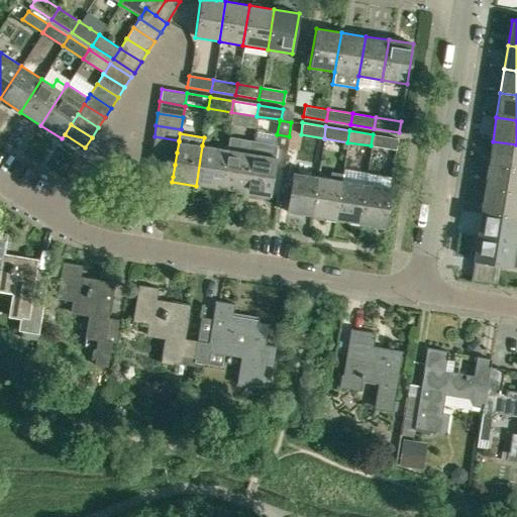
[(398,138),(373,134),(371,145),(396,149),(398,138)]
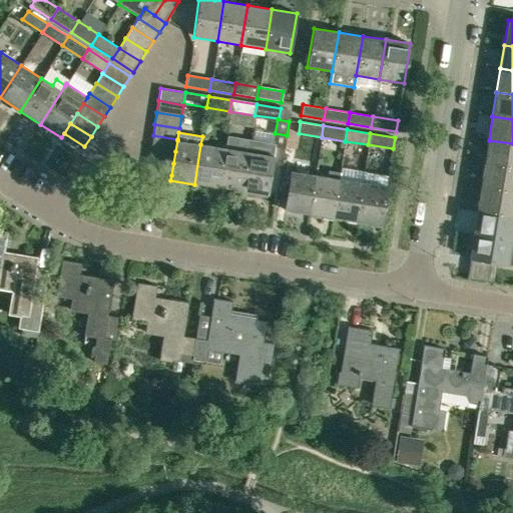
[(175,151),(177,140),(177,139),(153,135),(151,147),(175,151)]
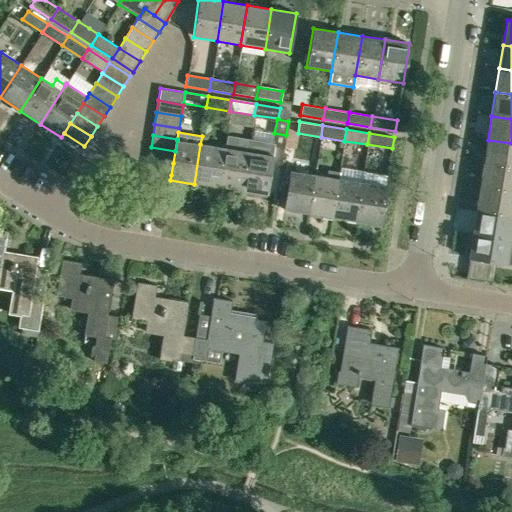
[(511,168),(511,143),(488,140),(484,164),(511,168)]
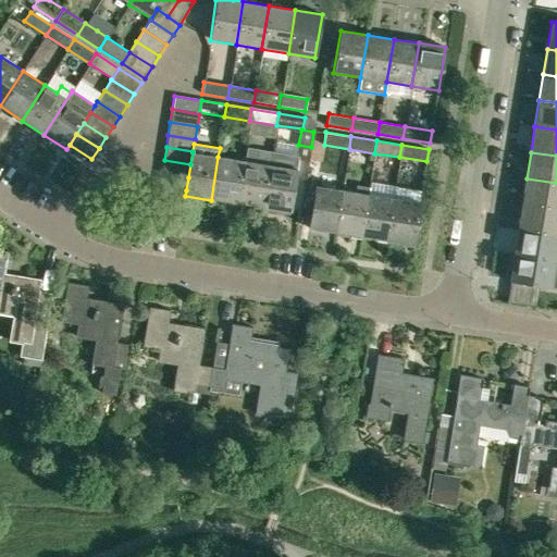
[(211,200),(236,205),(243,161),(218,157),(211,200)]
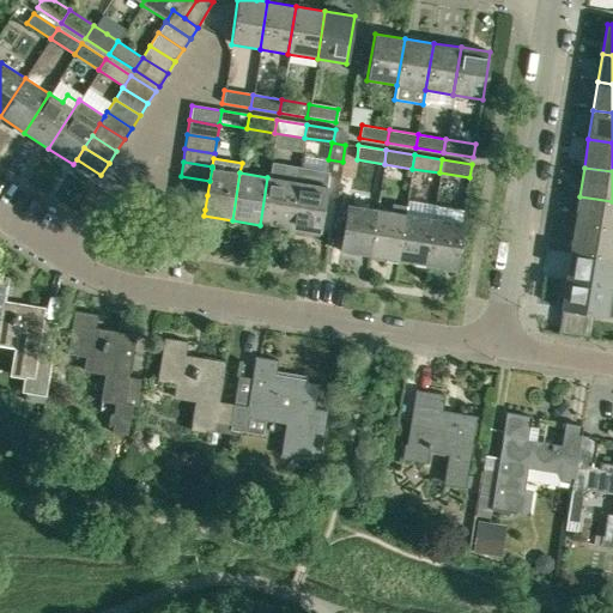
[(319,234),(326,186),(328,175),(316,173),(315,184),(297,182),(290,229),(319,234)]
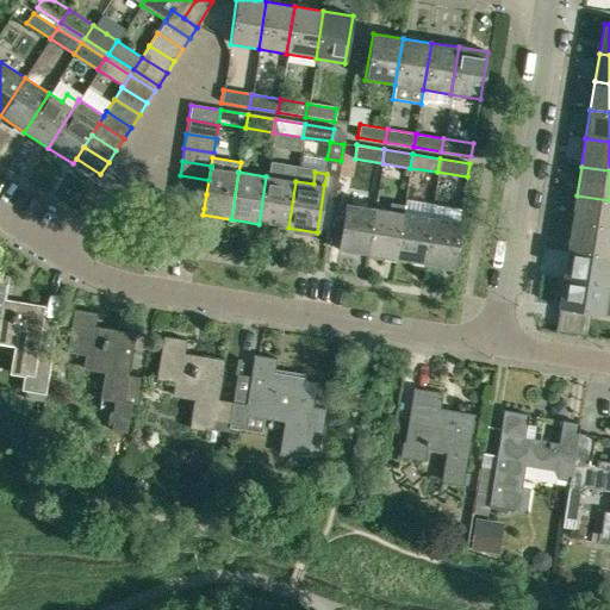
[(180,175),(178,190),(206,194),(209,180),(180,175)]
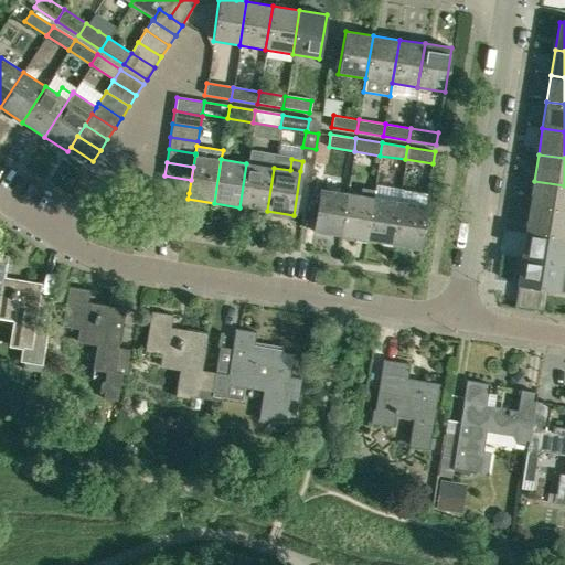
[(240,208),(267,211),(274,168),(246,163),(240,208)]
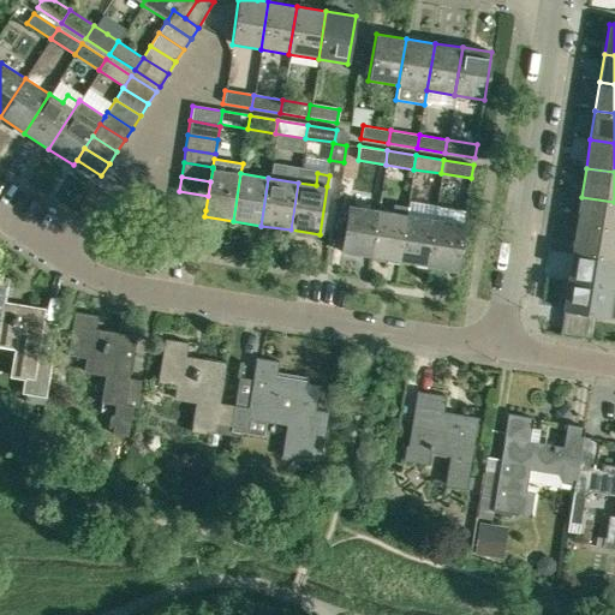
[(206,210),(208,196),(179,191),(177,206),(206,210)]
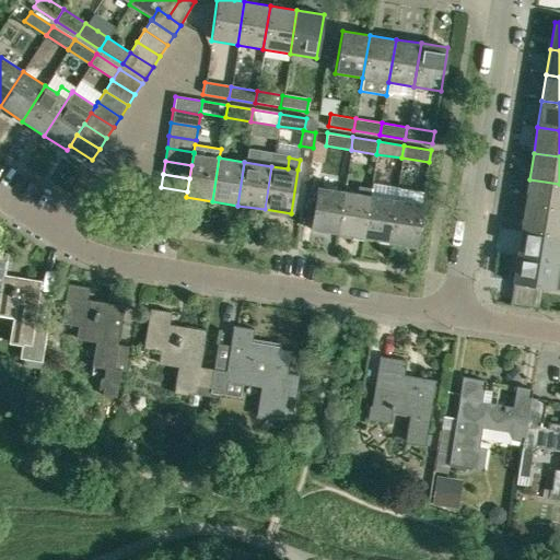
[(525,205),(559,210),(559,184),(529,179),(525,205)]
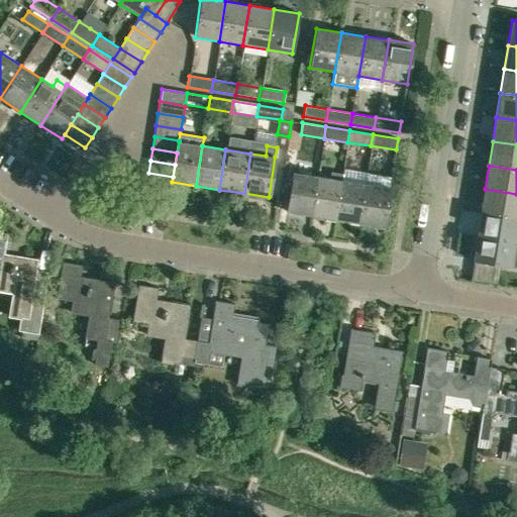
[(286,213),(311,217),(317,176),(292,172),(286,213)]
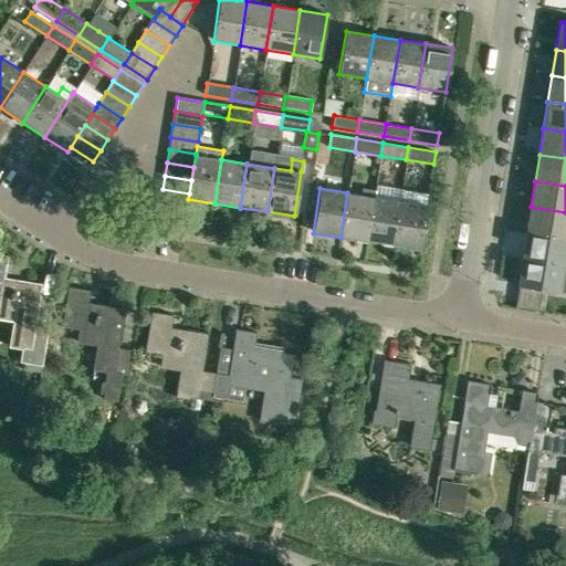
[(366,241),(374,197),(375,190),(360,188),(359,195),(347,192),(341,238),(366,241)]
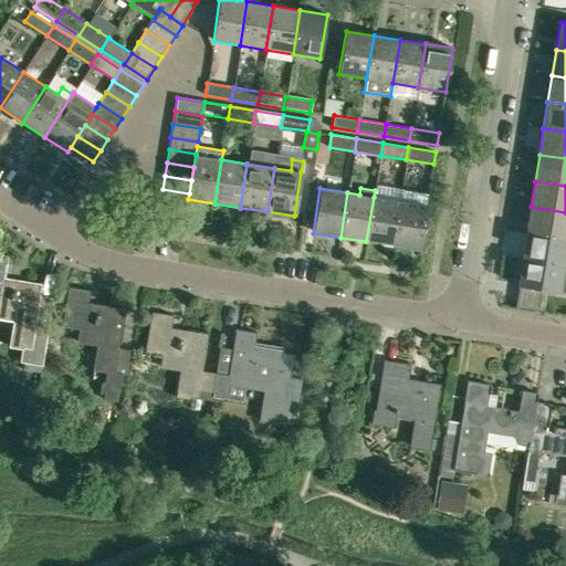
[(366,241),(392,245),(399,201),(374,197),(366,241)]
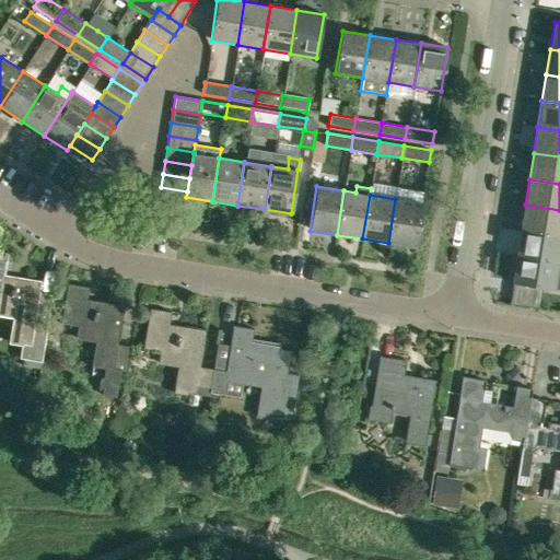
[(422,202),(395,199),(388,243),(416,247),(422,202)]
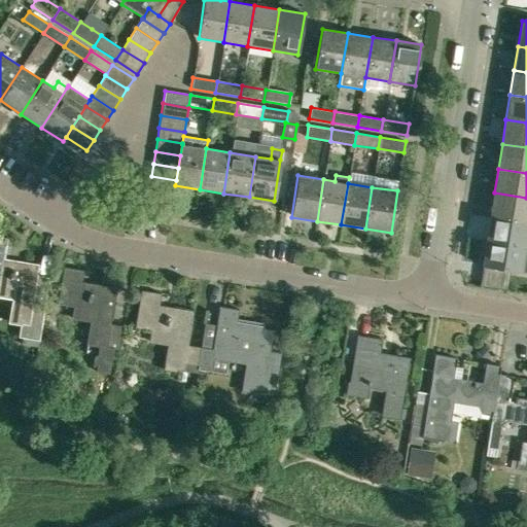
[(526,222),(526,198),(494,192),(490,217),(526,222)]
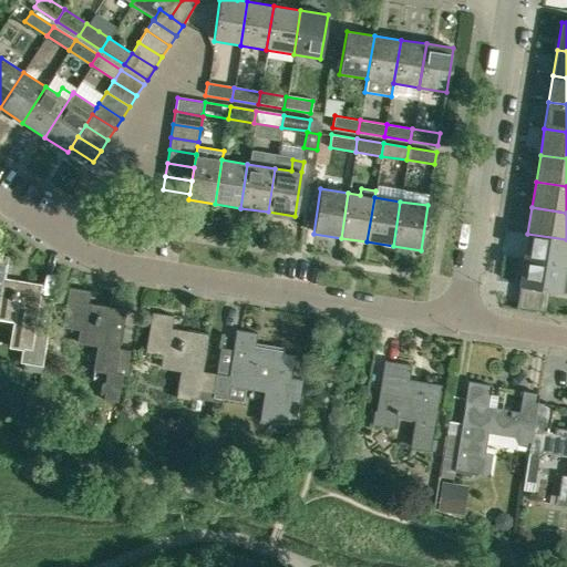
[(566,261),(566,239),(527,234),(523,260),(566,267),(566,261)]
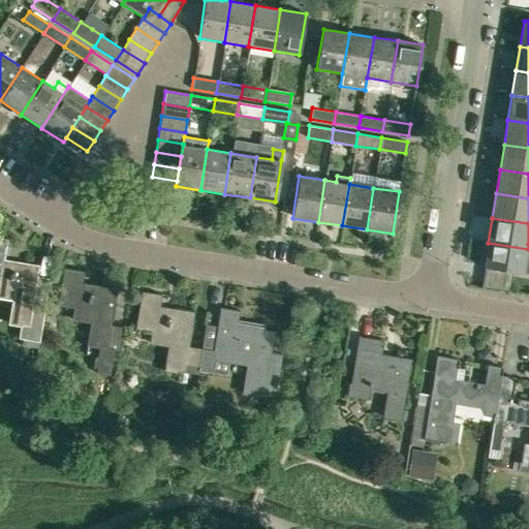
[(45,304),(34,302),(40,265),(5,259),(9,239),(0,237),(0,297),(13,300),(10,323),(22,325),(20,338),(39,341),(41,329),(45,304)]
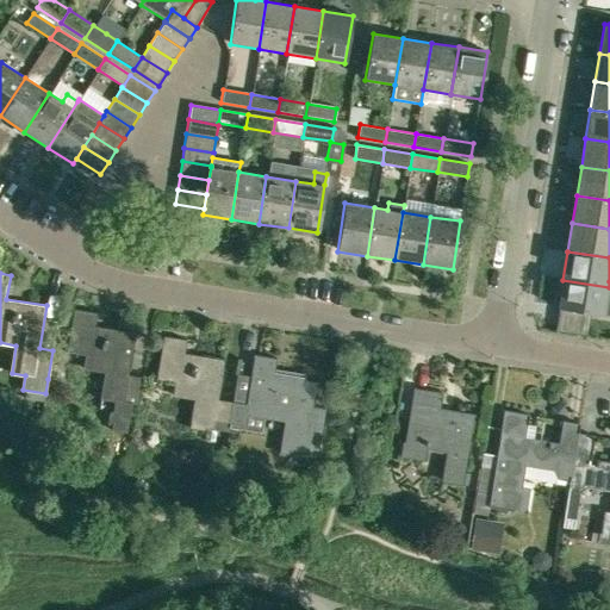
[(604,316),(609,287),(562,280),(558,309),(604,316)]
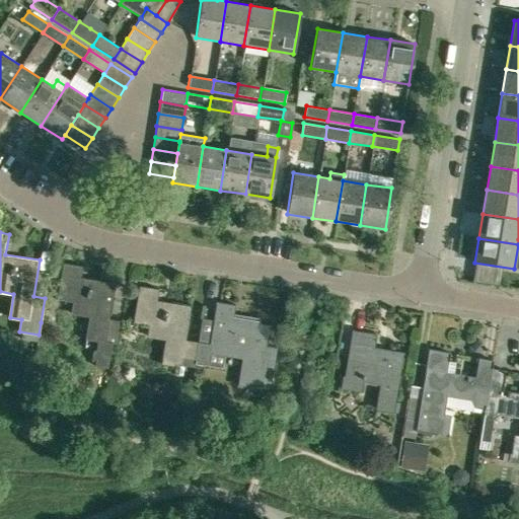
[(57,300),(74,302),(72,313),(89,316),(86,340),(97,342),(96,349),(92,352),(90,364),(108,367),(113,345),(117,345),(121,320),(109,318),(115,282),(82,276),(83,266),(63,263),(57,300)]
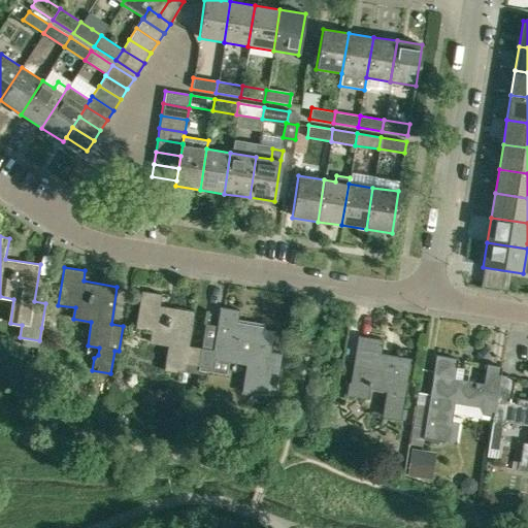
[(186,371),(190,345),(195,310),(161,304),(163,293),(141,290),(135,329),(153,331),(151,342),(169,344),(166,368),(186,371)]
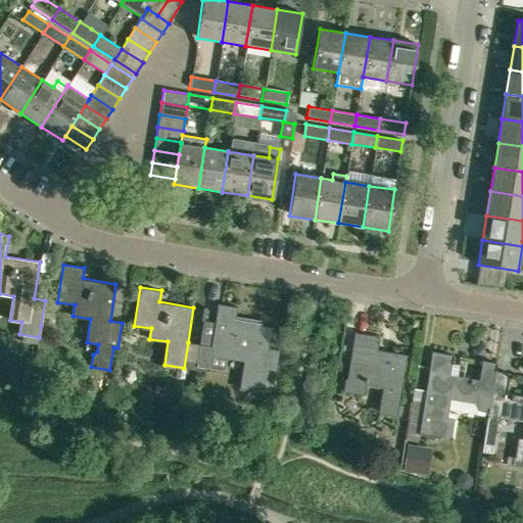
[(259,391),(272,393),(275,374),(276,374),(279,349),(269,348),(272,328),(234,322),(236,306),(218,304),(216,323),(203,322),(197,363),(210,365),(211,354),(245,360),(241,388),(259,391)]
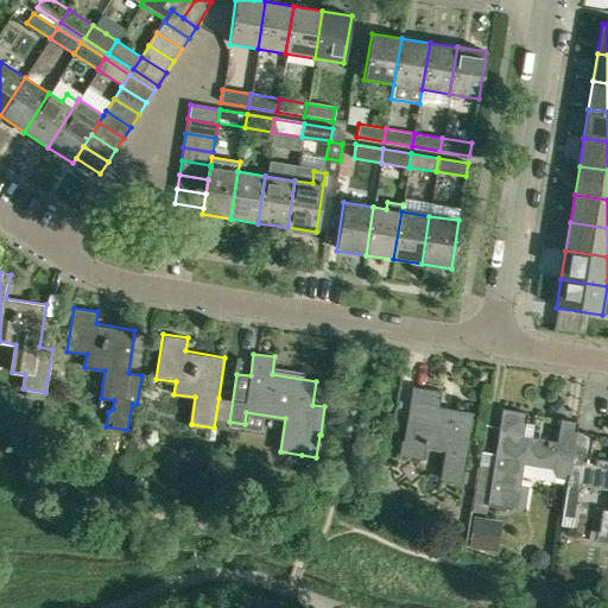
[(462,483),(472,423),(474,413),(437,407),(439,392),(413,387),(401,457),(425,461),(428,449),(445,451),(441,480),(462,483)]
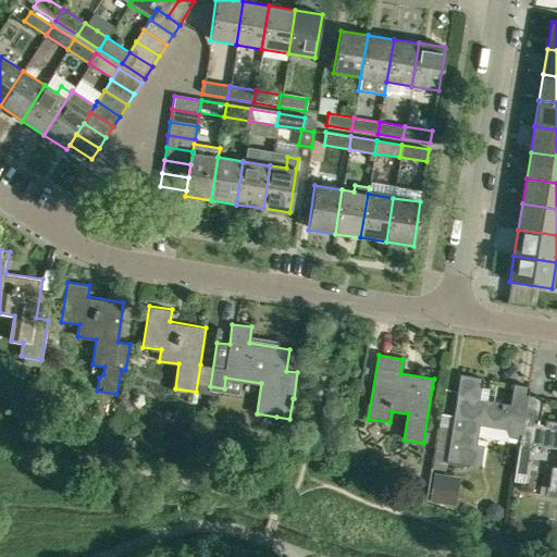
[(484,380),(460,375),(446,462),(470,466),(469,468),(480,470),(484,444),(478,443),(481,425),(504,430),(509,436),(520,438),(522,438),(530,396),(529,396),(530,387),(514,385),(511,406),(480,400),(484,380)]
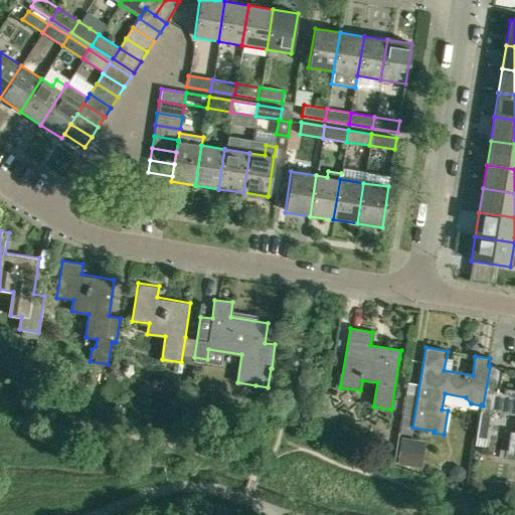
[(174,362),(173,371),(181,372),(182,364),(174,362)]
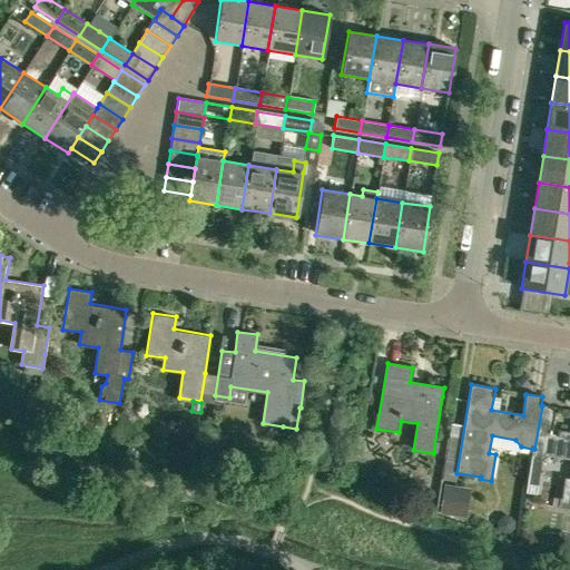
[(556,408),(542,405),(534,449),(532,449),(527,483),(537,484),(541,459),(549,454),(569,458),(569,477),(567,477),(562,503),(569,504),(569,432),(552,430),(556,408)]
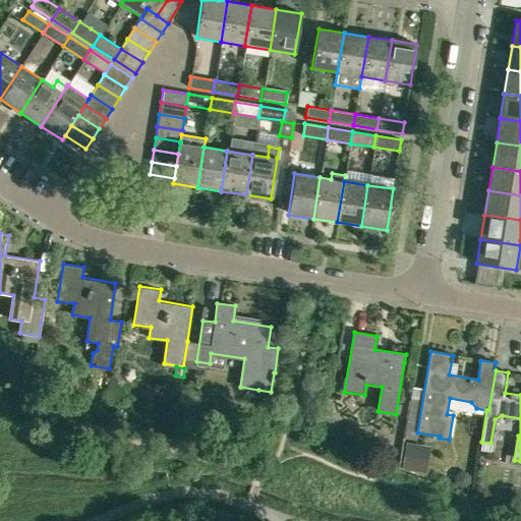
[(391,455),(397,455),(399,450),(396,446),(390,446),(389,452),(391,455)]
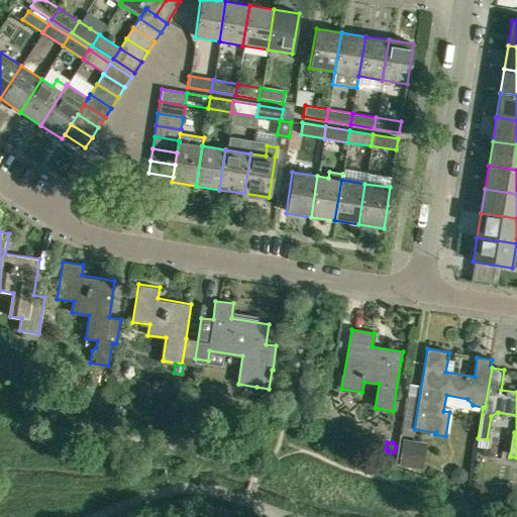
[(449,471),(449,477),(454,482),(460,482),(466,477),(466,472),(460,467),(454,467),(449,471)]
